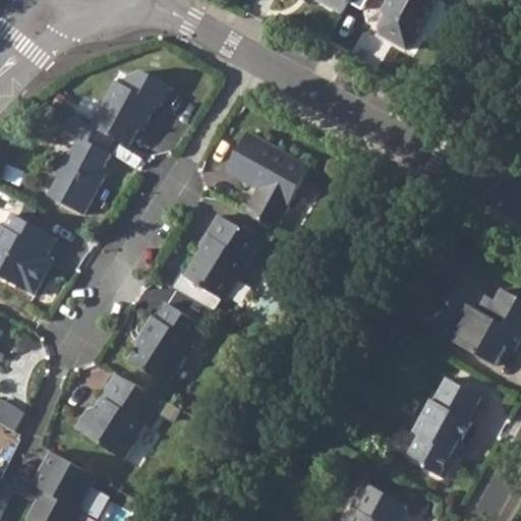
[(317,0),(340,12),(346,0),(317,0)]
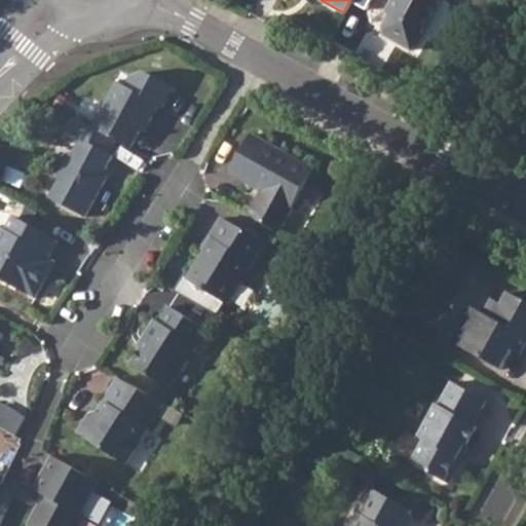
[(390,0),(388,6),(390,8),(380,26),(380,33),(409,49),(436,0),(390,0)]
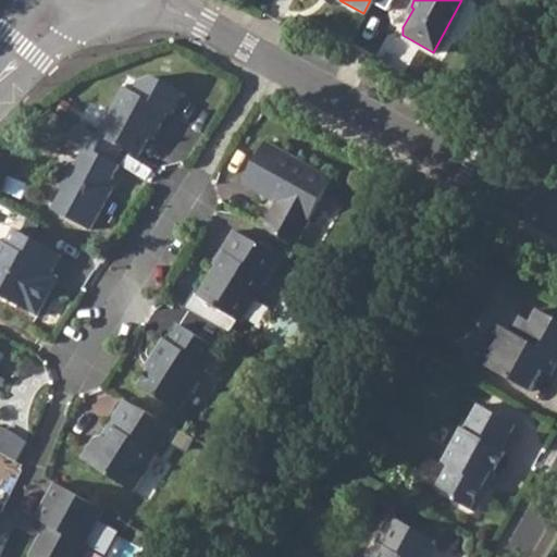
[(124,87),(98,136),(124,150),(139,158),(157,130),(161,131),(170,113),(173,114),(184,94),(152,76),(140,79),(133,93),(124,87)]
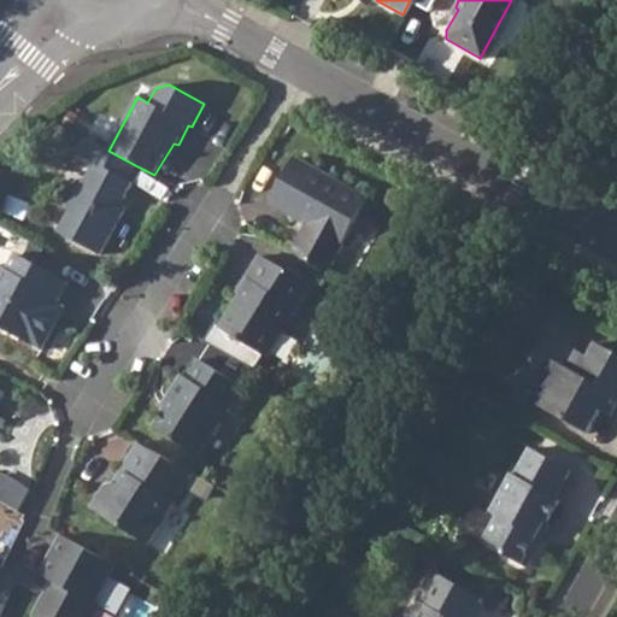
[(98,145),(88,163),(97,166),(87,183),(77,187),(68,201),(71,216),(62,235),(104,258),(127,215),(122,212),(134,188),(128,184),(137,166),(109,151),(98,145)]
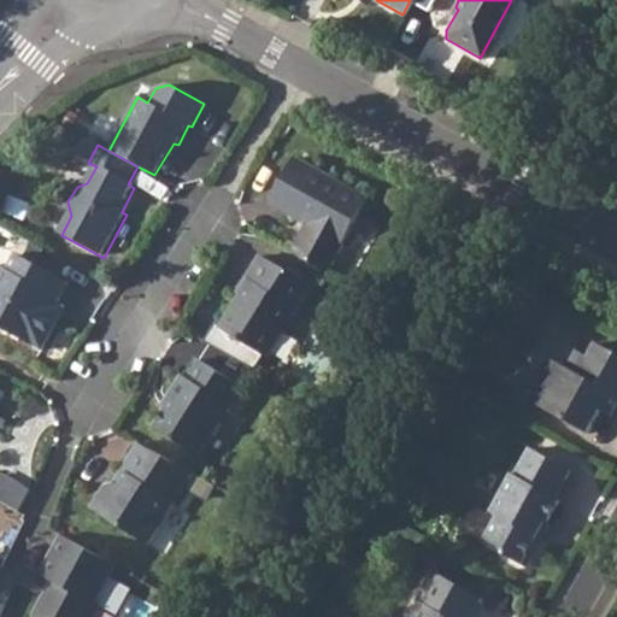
[(301,228),(289,250),(327,271),(368,197),(293,157),(269,199),(305,221),(312,225),(309,231),(301,228)]
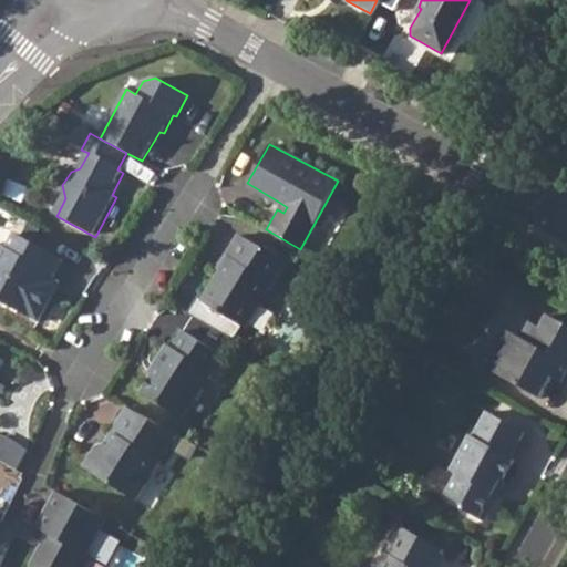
[(223,270),(219,269),(200,302),(245,327),(285,259),(237,233),(224,254),(230,258),(223,270)]
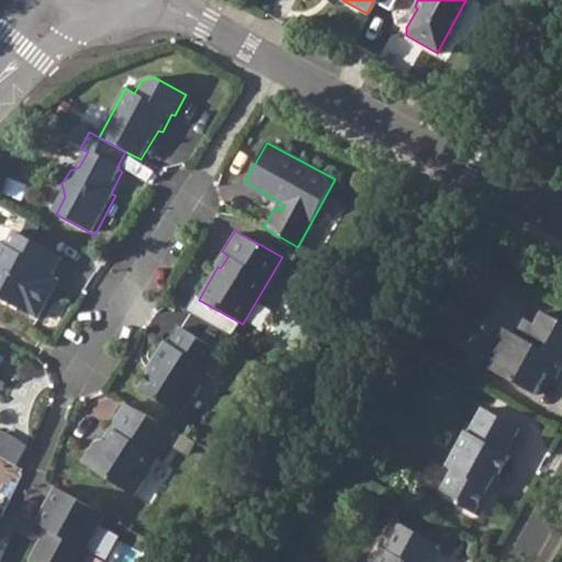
[(0,240),(0,298),(37,317),(51,295),(34,287),(42,270),(51,274),(60,256),(14,232),(7,244),(0,240)]
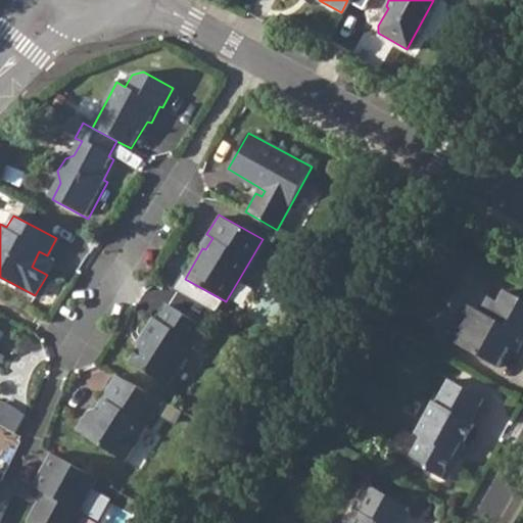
[(475,316),(461,308),(445,337),(498,365),(509,345),(513,348),(520,334),(522,335),(522,299),(504,290),(496,300),(485,295),(478,308),(475,316)]
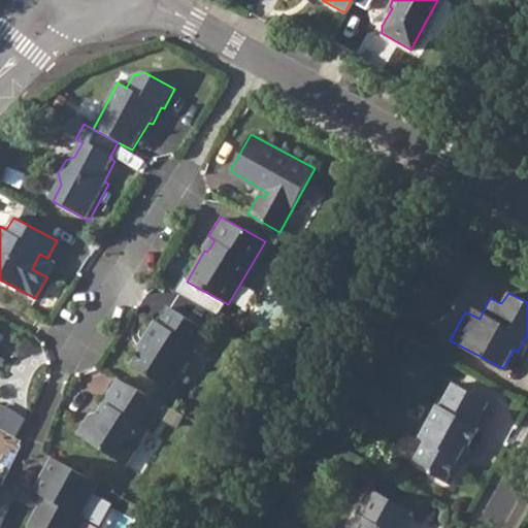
[(149,341),(135,365),(172,388),(197,344),(195,342),(204,327),(169,304),(160,320),(157,318),(144,339),(149,341)]
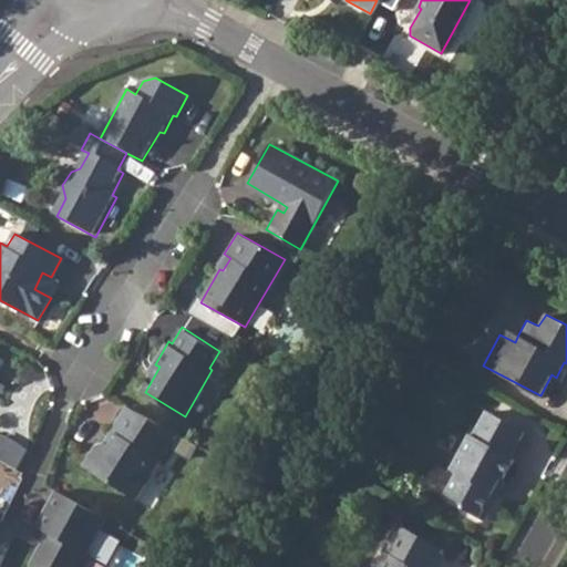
[(176,434),(127,408),(113,432),(117,434),(110,446),(105,444),(99,444),(84,467),(136,501),(176,434)]
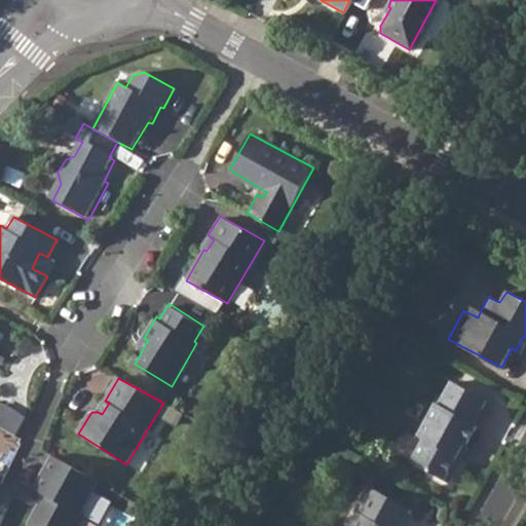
[(423,436),(413,454),(426,461),(430,471),(450,481),(462,457),(456,453),(462,441),(465,442),(476,424),(473,421),(484,399),(450,378),(438,401),(435,400),(417,431),(423,436)]
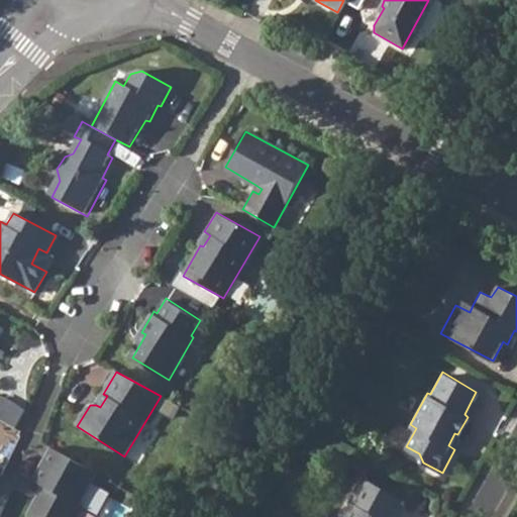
[(1,397),(0,399),(0,416),(16,424),(24,406),(1,397)]
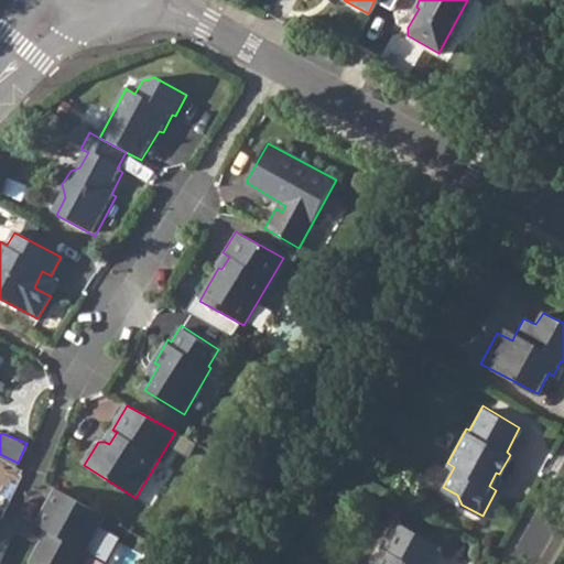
[(106,518),(57,490),(40,525),(54,533),(49,542),(45,540),(34,562),(38,563),(86,563),(91,554),(87,551),(106,518)]
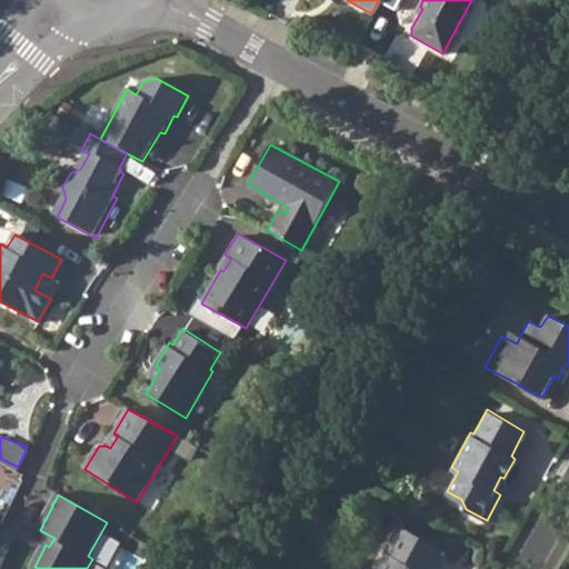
[(403,528),(396,541),(389,555),(387,552),(377,568),(431,568),(442,549),(403,528)]
